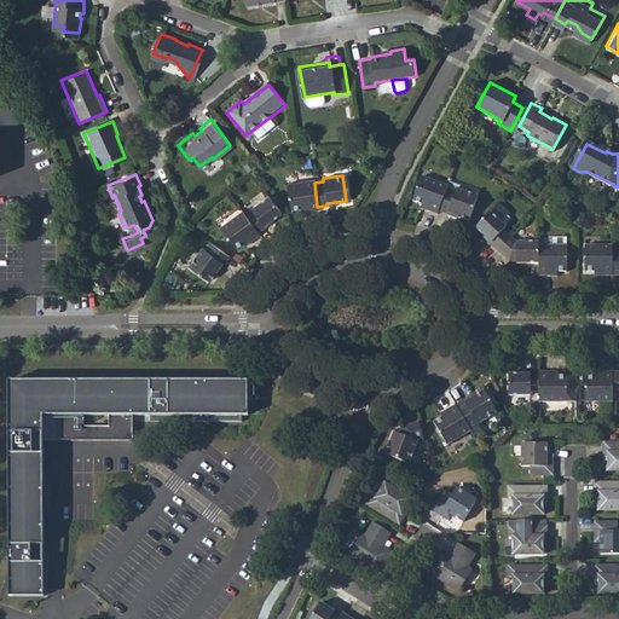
[(426,207),(439,213),(440,209),(447,189),(449,184),(422,175),(414,198),(427,203),(426,207)]
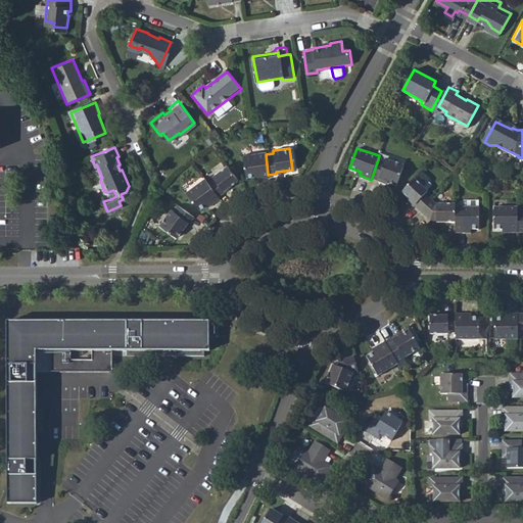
[(258,179),(268,177),(268,175),(266,154),(266,150),(241,154),(244,177),(257,175),(258,179)]
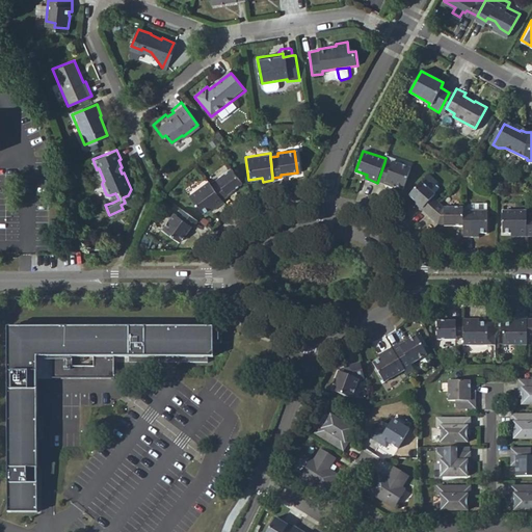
[(408,166),(395,161),(397,157),(388,154),(386,158),(384,162),(378,180),(384,182),(387,179),(402,184),(408,166)]
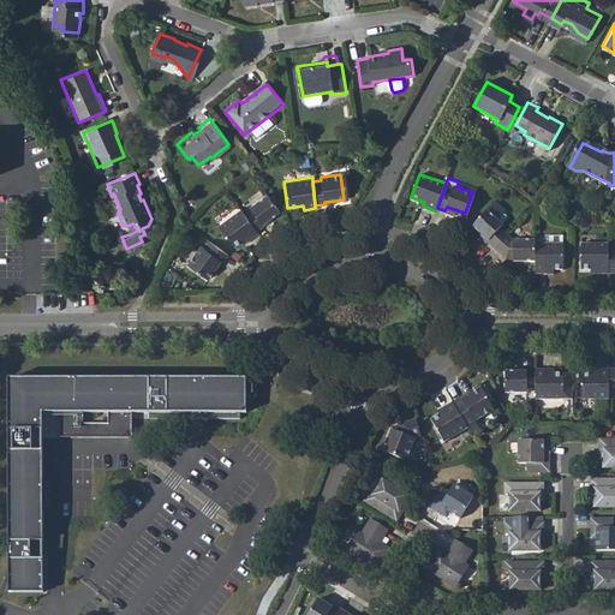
[(251,208),(243,213),(255,232),(264,226),(263,224),(279,213),(268,193),(250,206),(251,208)]
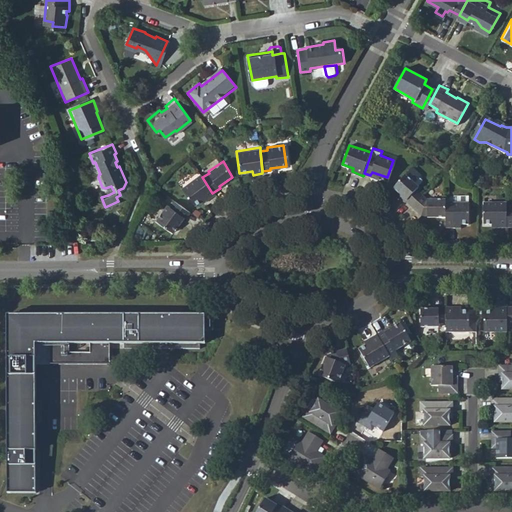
[(205,199),(213,194),(212,193),(202,177),(199,172),(180,185),(192,203),(203,196),(205,199)]
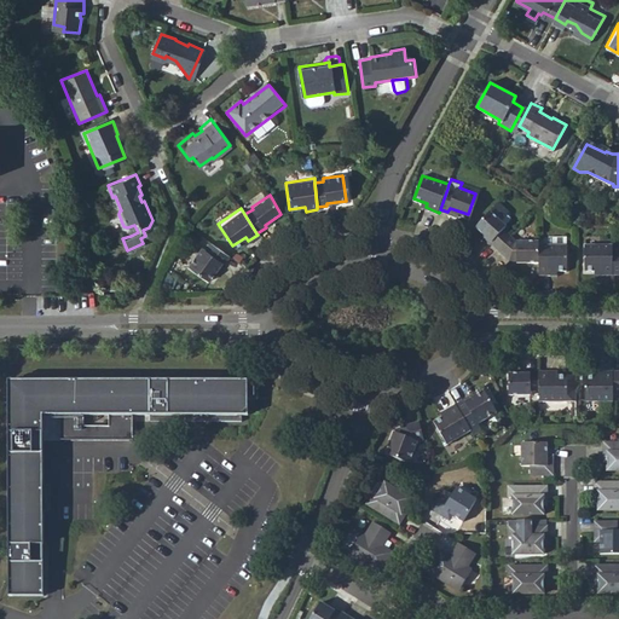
[(490,243),(498,250),(513,233),(503,225),(505,224),(491,210),(478,226),(491,238),(490,243)]
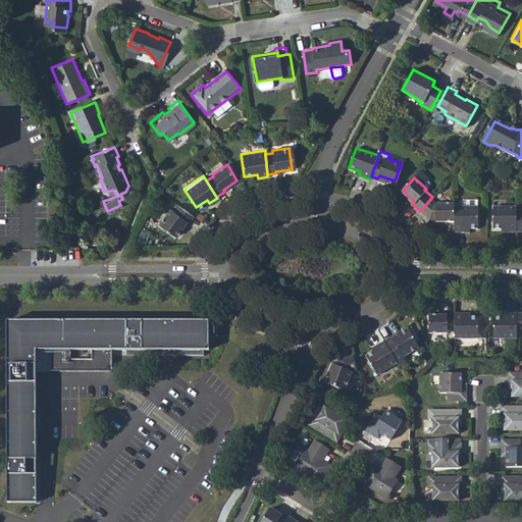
[(113,190),(107,192),(110,199),(116,196),(113,190)]
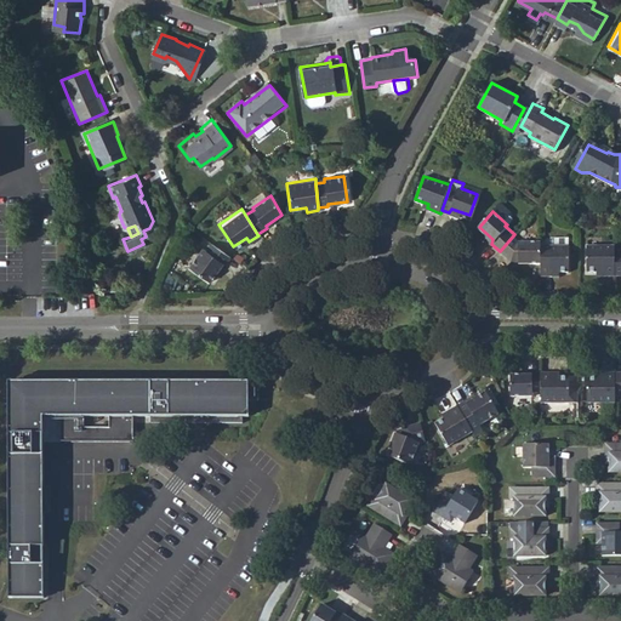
[(511,260),(540,262),(540,244),(540,240),(518,239),(514,234),(500,251),(511,260)]
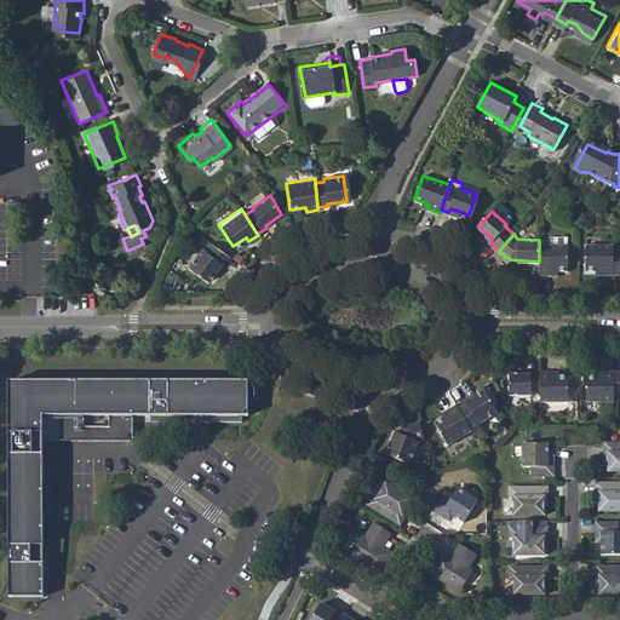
[(225,262),(229,256),(211,241),(207,247),(204,245),(188,264),(207,279),(222,259),(225,262)]
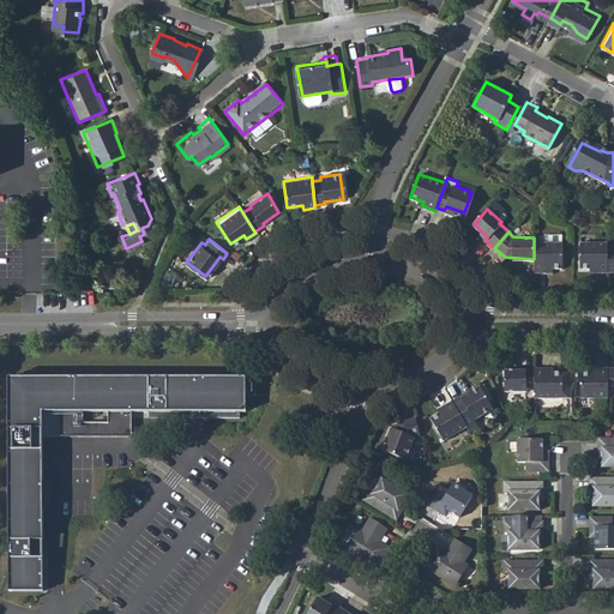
[(563,241),(534,241),(534,259),(534,269),(547,269),(547,266),(561,266),(563,241)]
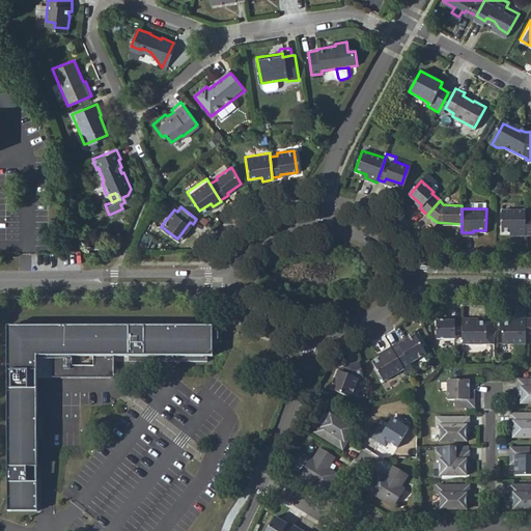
[(515,234),(525,234),(525,213),(525,210),(502,210),(502,231),(515,231),(515,234)]
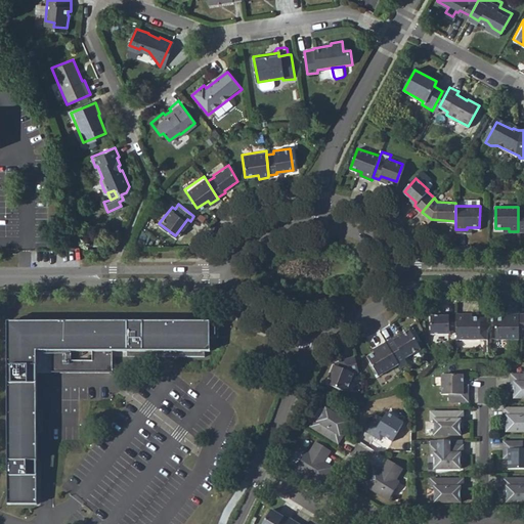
[(70,224),(57,224),(57,234),(70,234),(70,224)]
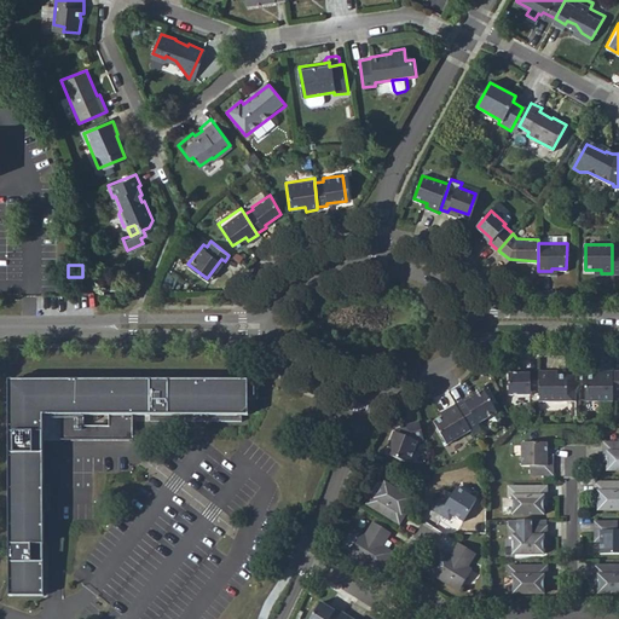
[(583,398),(611,398),(611,392),(611,368),(600,368),(599,372),(583,372),(583,398)]
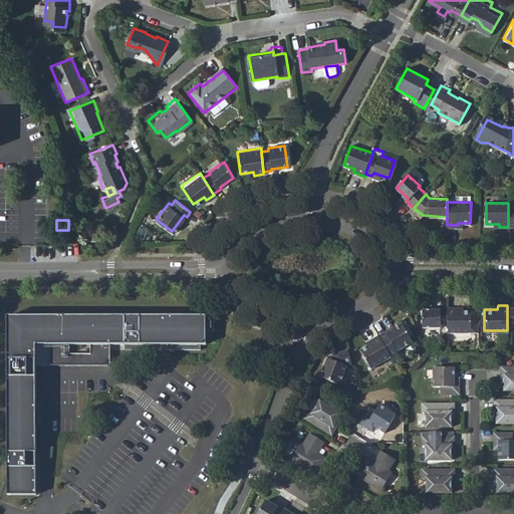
[(438,325),(446,327),(446,306),(438,306),(438,309),(422,310),(422,330),(437,329),(438,325)]
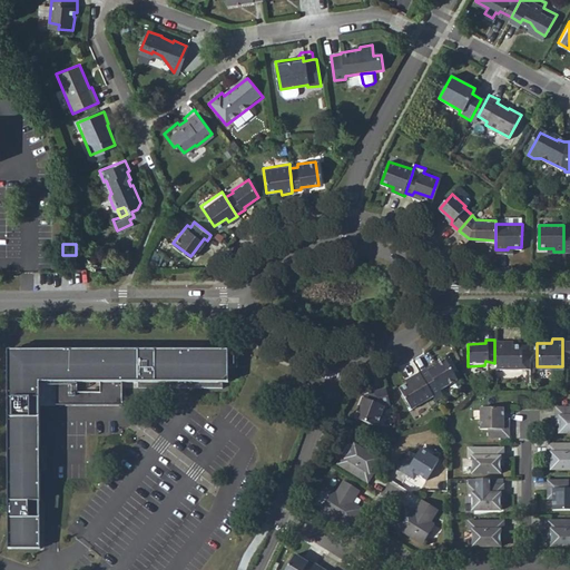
[(494,363),(494,366),(528,366),(528,342),(502,342),(503,340),(494,340),(494,363)]
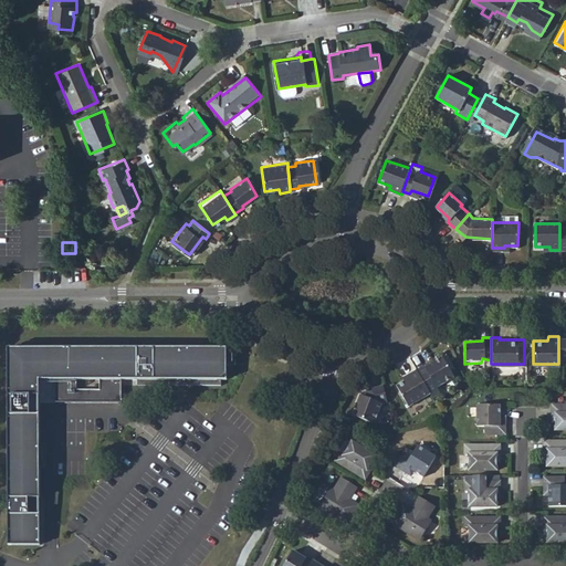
[(226,379),(226,348),(8,348),(8,545),(39,545),(39,415),(30,415),(30,398),(39,398),(39,380),(54,380),(54,404),(122,402),(121,380),(137,380),(137,386),(220,385),(220,379),(226,379)]
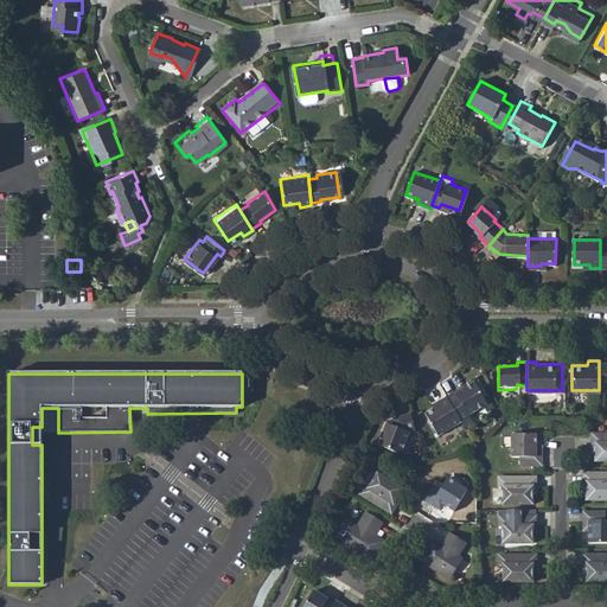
[(457,390),(448,395),(459,417),(467,413),(468,414),(486,403),(474,383),(459,393),(457,390)]
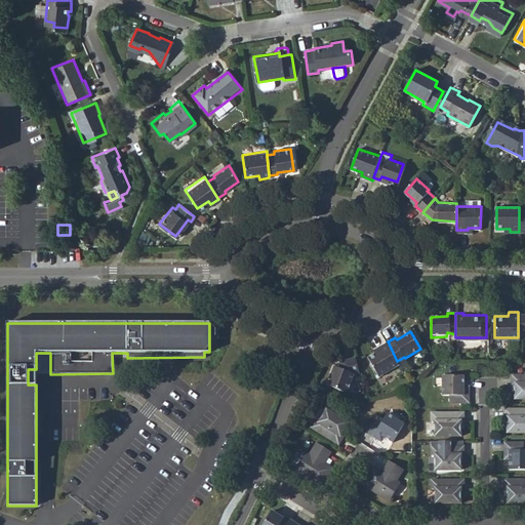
[(378,376),(399,364),(397,361),(388,341),(376,349),(378,351),(368,358),(378,376)]
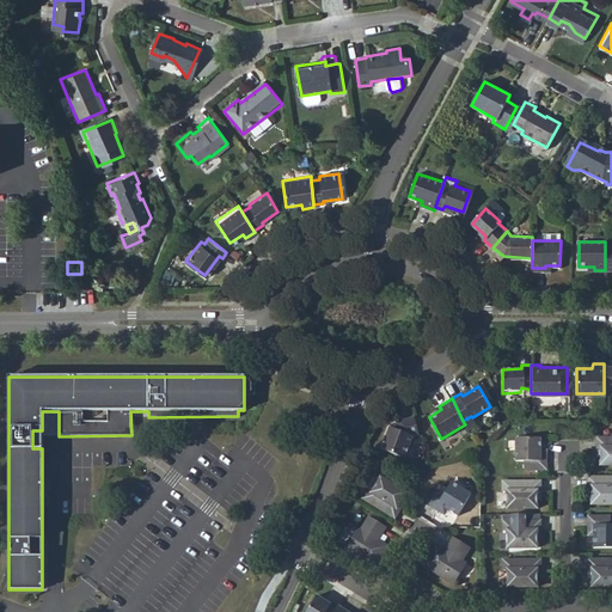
[(373,447),(399,460),(404,448),(409,440),(417,439),(411,414),(396,416),(391,427),(387,426),(381,436),(379,435),(373,447)]
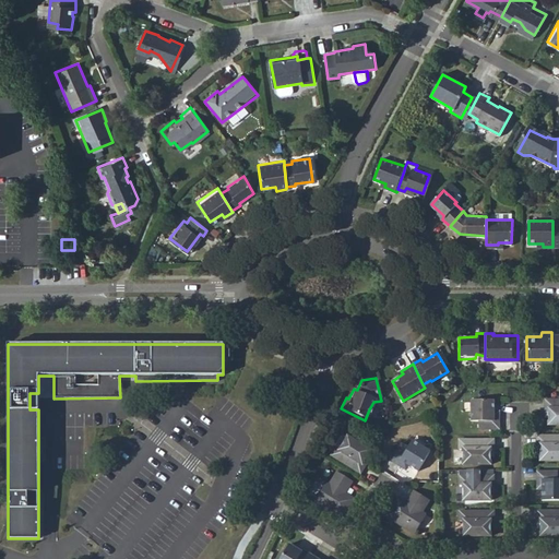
[(492,416),(494,399),(471,397),(471,420),(477,419),(477,429),(498,428),(498,415),(492,416)]
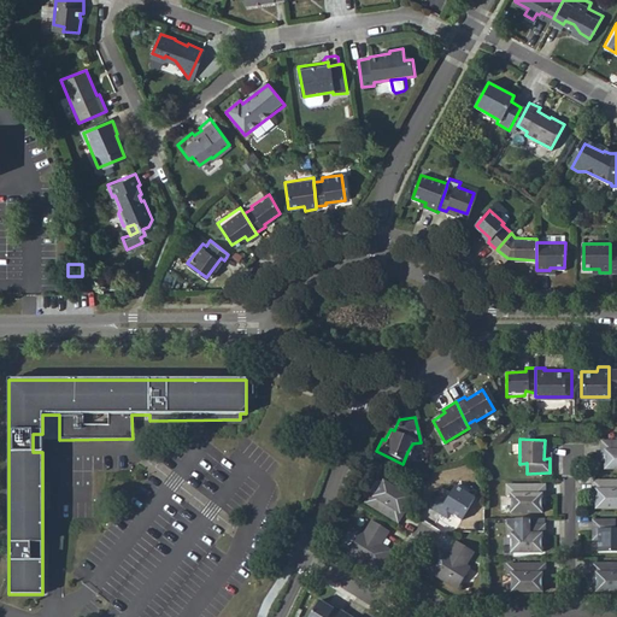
[(616,439),(599,440),(599,451),(603,450),(603,466),(616,466),(616,439)]
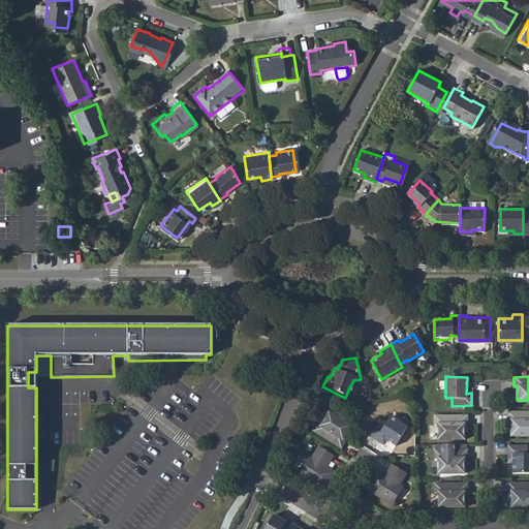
[(528,433),(528,411),(507,412),(506,421),(508,421),(508,433),(528,433)]
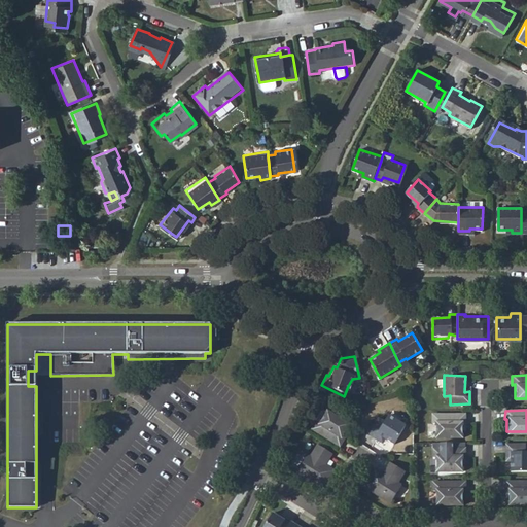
[(435,437),(461,437),(461,424),(465,424),(464,413),(432,413),(431,423),(434,423),(435,437)]
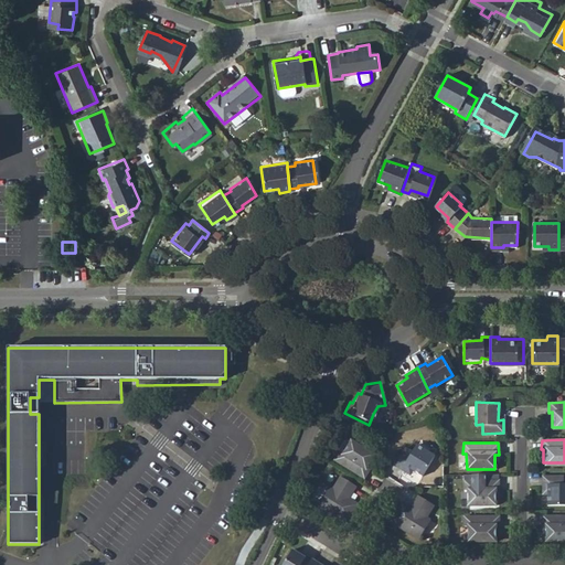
[(413,445),(407,454),(403,450),(392,467),(402,472),(405,468),(419,477),(432,457),(413,445)]
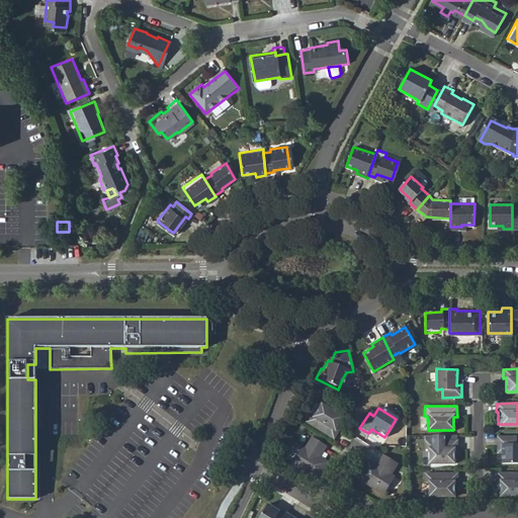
[(305,424),(334,441),(344,425),(318,409),(313,419),(310,417),(305,424)]
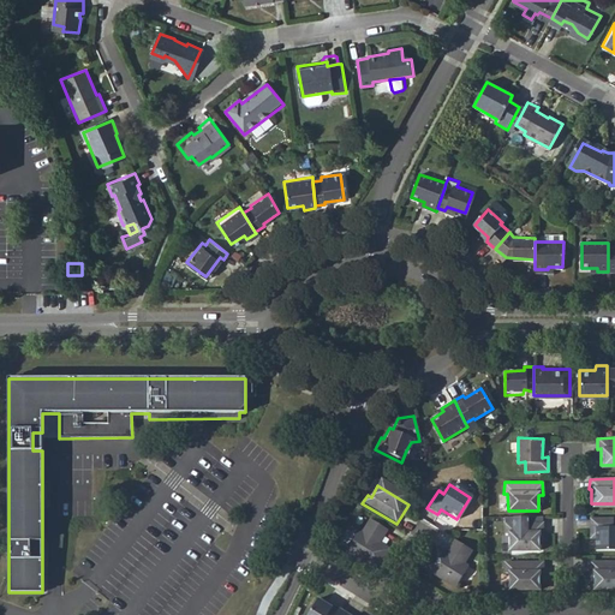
[(596,530),(595,549),(614,549),(614,517),(591,518),(591,531),(596,530)]
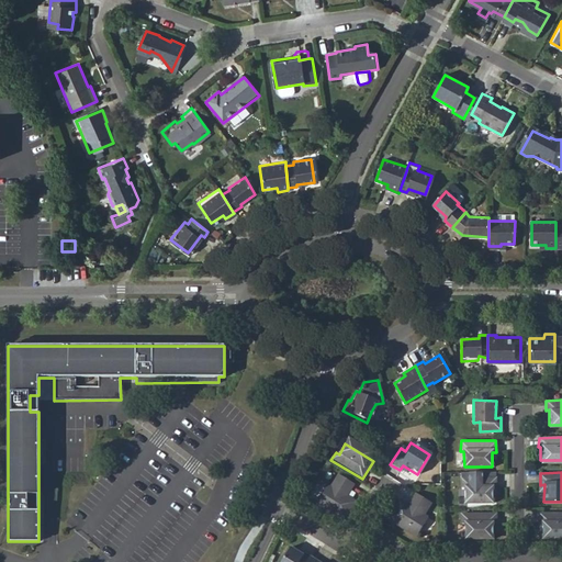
[(496,476),(461,476),(461,486),(463,486),(463,502),(493,502),(492,486),(497,486),(496,476)]
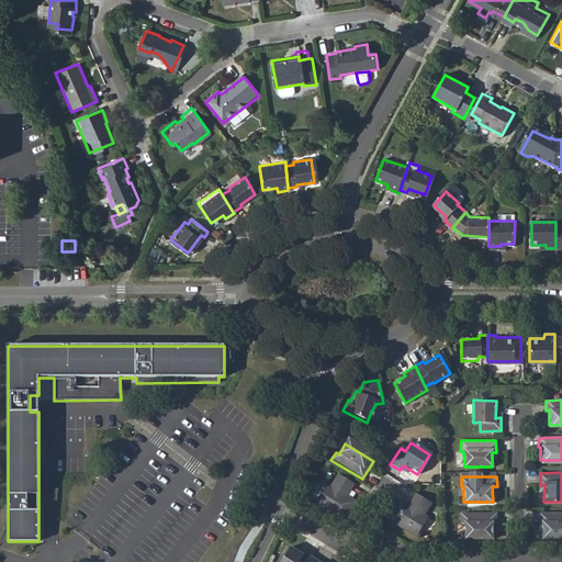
[(323,487),(313,505),(344,523),(355,506),(345,501),(352,487),(336,478),(328,490),(323,487)]
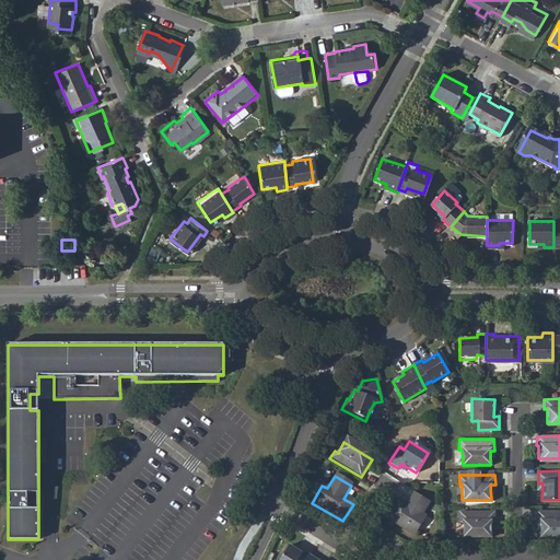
[(396,498),(384,516),(415,537),(428,516),(422,513),(428,502),(413,492),(407,504),(396,498)]
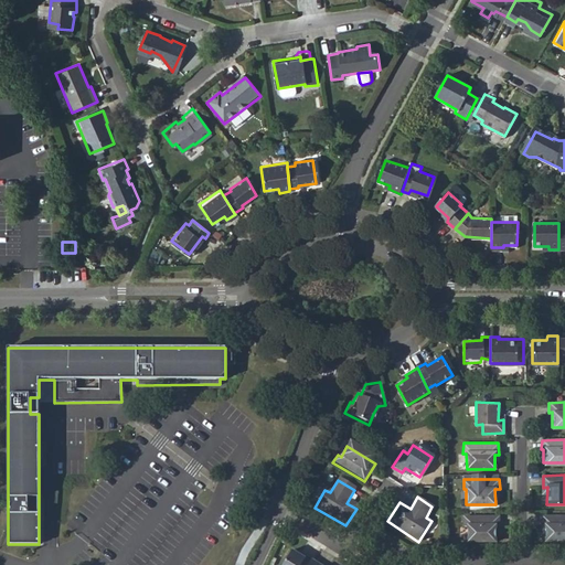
[(467,525),(467,540),(494,540),(494,526),(498,525),(498,515),(462,515),(462,525),(467,525)]
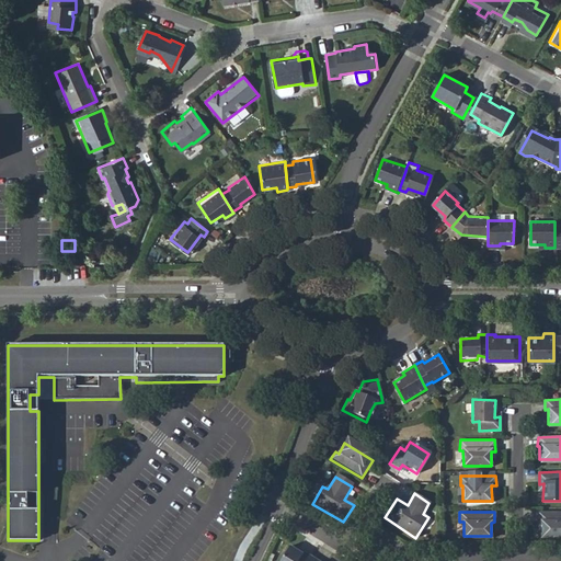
[(560,535),(560,513),(539,513),(538,519),(541,521),(541,535),(560,535)]
